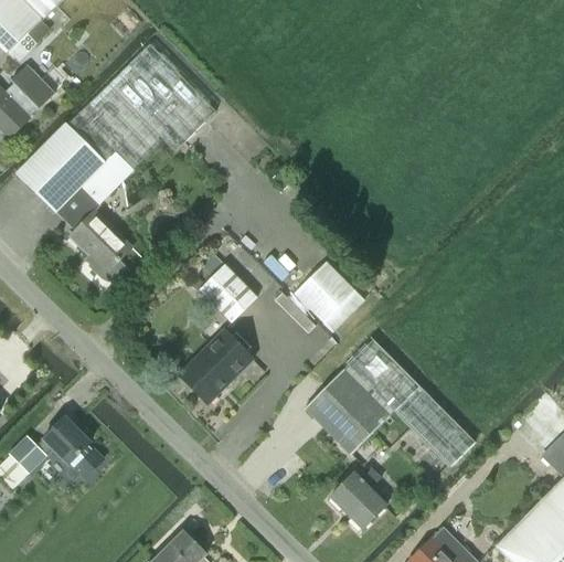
[(0,0),(0,44),(8,52),(42,18),(43,19),(62,0),(0,0)]
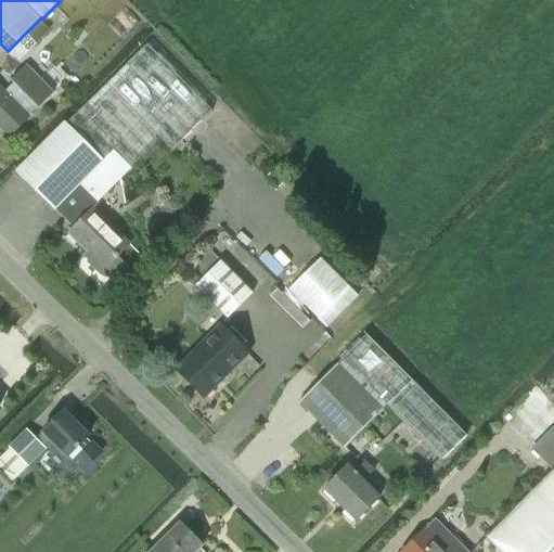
[(103,158),(111,151),(129,168),(160,136),(172,148),(213,108),(147,42),(67,123),(103,158)]
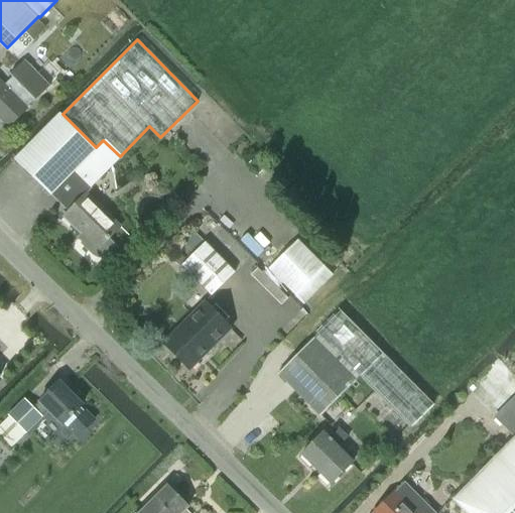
[(34,98),(35,99),(50,84),(25,57),(10,73),(13,76),(4,84),(0,80),(0,115),(9,125),(27,107),(25,106),(34,98)]
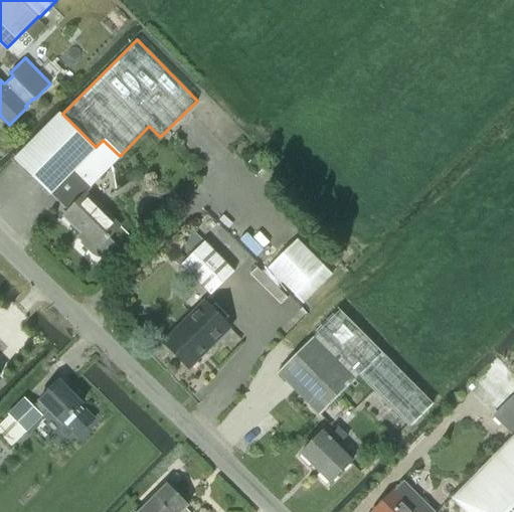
[(96,147),(62,114),(60,112),(15,158),(51,193),(54,189),(74,169),(91,185),(120,156),(103,140),(96,147)]
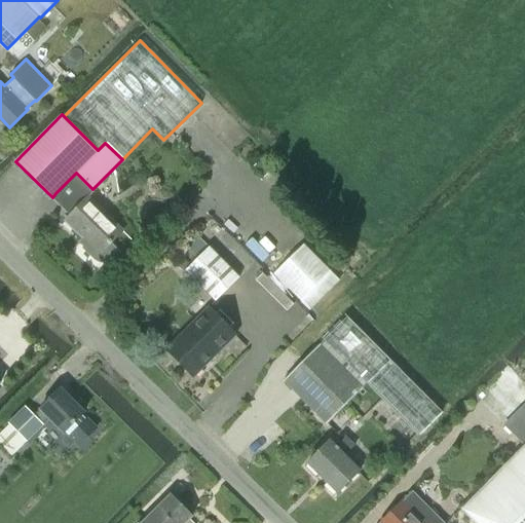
[(94,190),(92,189),(76,173),(55,193),(74,211),(65,220),(87,241),(82,247),(95,257),(99,260),(105,260),(109,257),(118,248),(112,241),(123,229),(88,196),(94,190)]
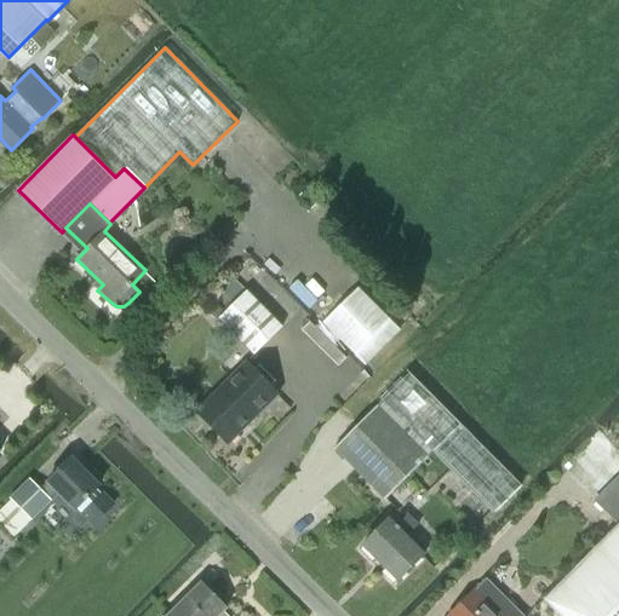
[(324,321),(355,352),(389,318),(359,287),(324,321)]
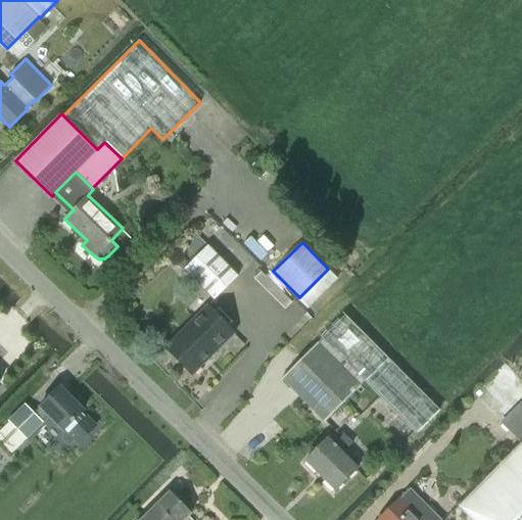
[(184,268),(215,298),(238,275),(207,244),(184,268)]
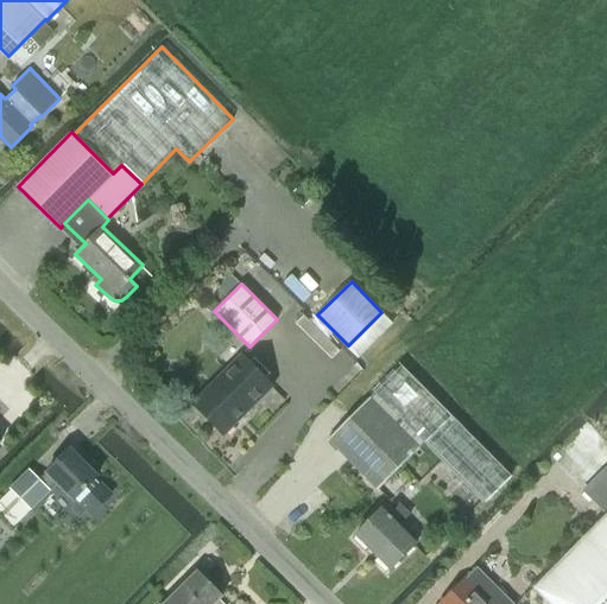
[(304,313),(296,322),(332,357),(340,349),(304,313)]
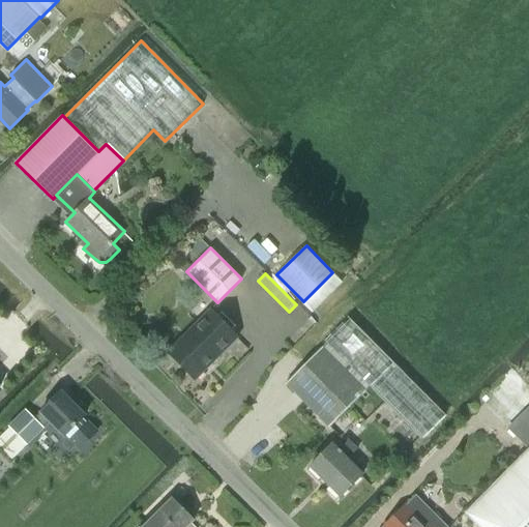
[(168,351),(195,378),(238,335),(210,309),(168,351)]
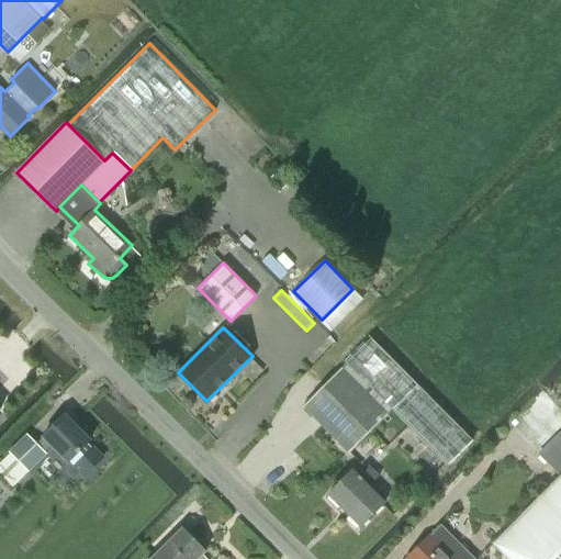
[(371,336),(343,365),(389,412),(392,409),(448,464),(473,438),(417,382),(371,336)]
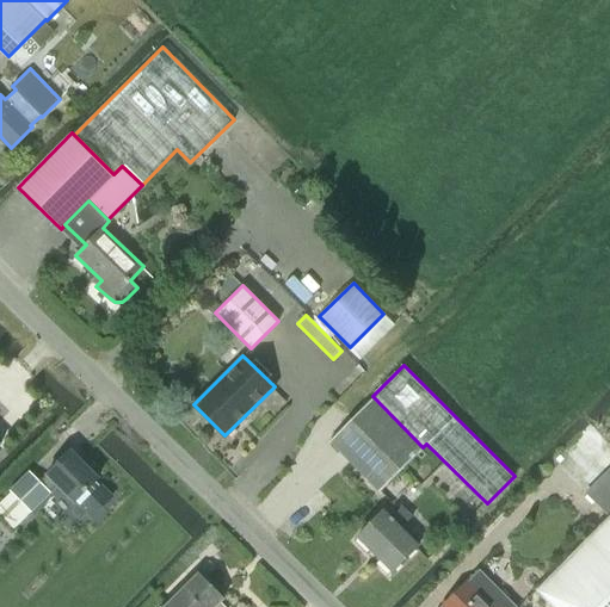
[(371,397),(330,440),(380,490),(417,453),(423,447),(373,396),(371,397)]
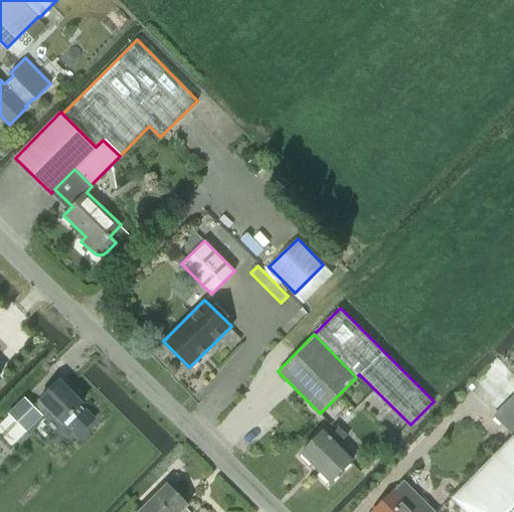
[(8,413),(0,420),(0,433),(12,445),(26,431),(43,413),(42,412),(47,407),(62,422),(64,420),(78,434),(95,417),(86,407),(84,408),(81,404),(82,402),(64,384),(59,379),(34,404),(25,396),(8,413)]
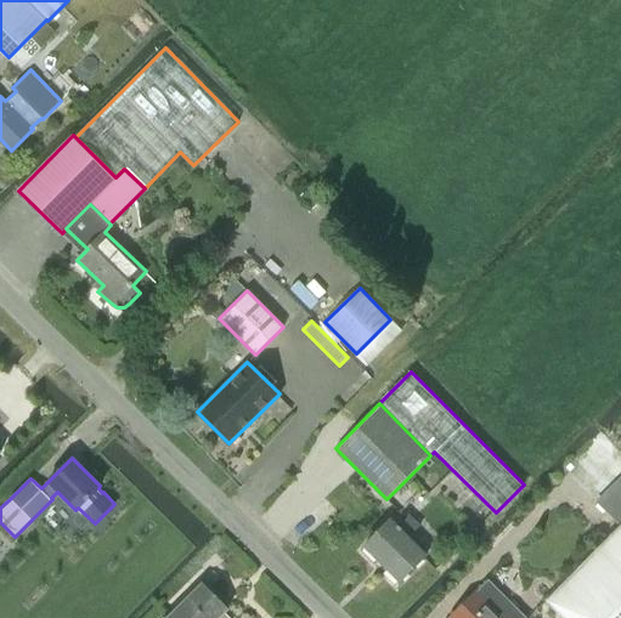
[(377,559),(399,582),(425,554),(408,537),(421,525),(407,511),(395,523),(390,519),(363,545),(365,546),(368,544),(379,555),(377,559)]
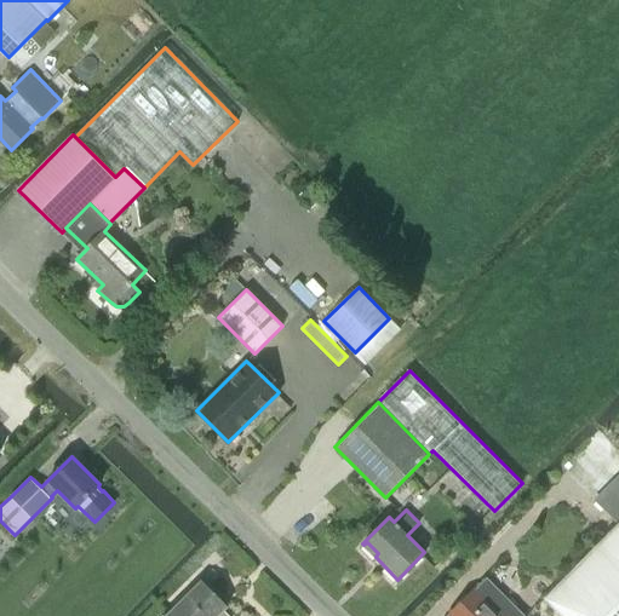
[(618,520),(544,597),(563,615),(618,615),(618,520)]
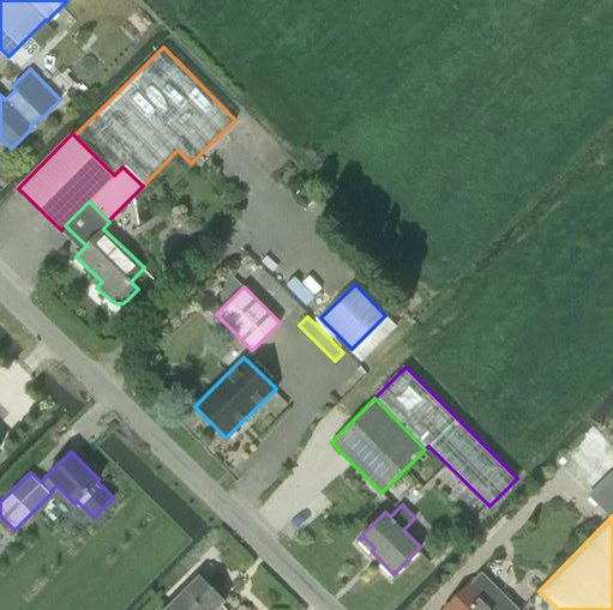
[(443,609),(521,609),(482,572),(469,584),(444,609),(443,609)]
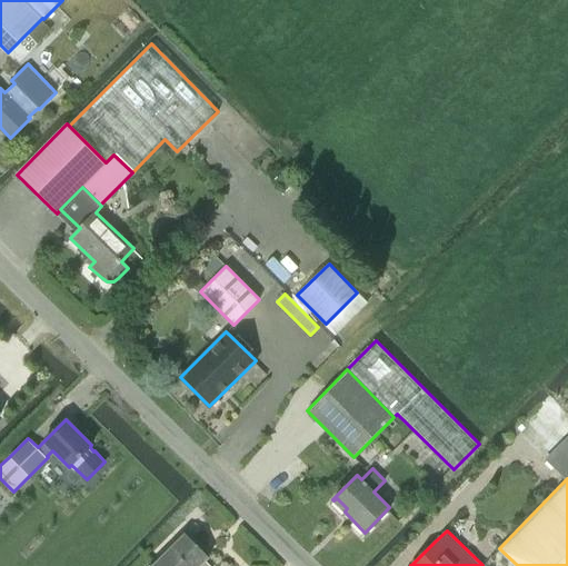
[(209,565),(205,560),(208,558),(185,534),(152,565),(209,565)]
